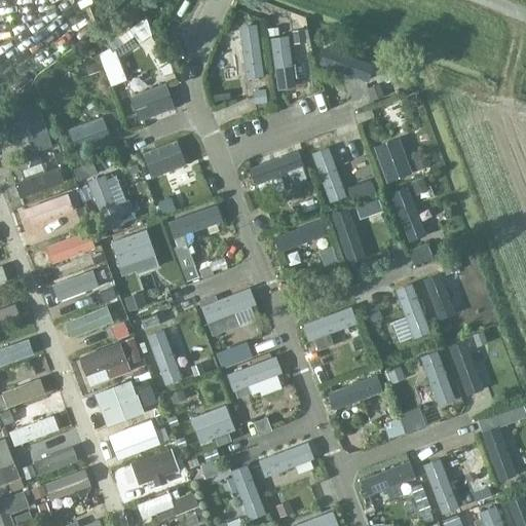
[(238,25),(245,76),(263,74),(256,23),(238,25)]
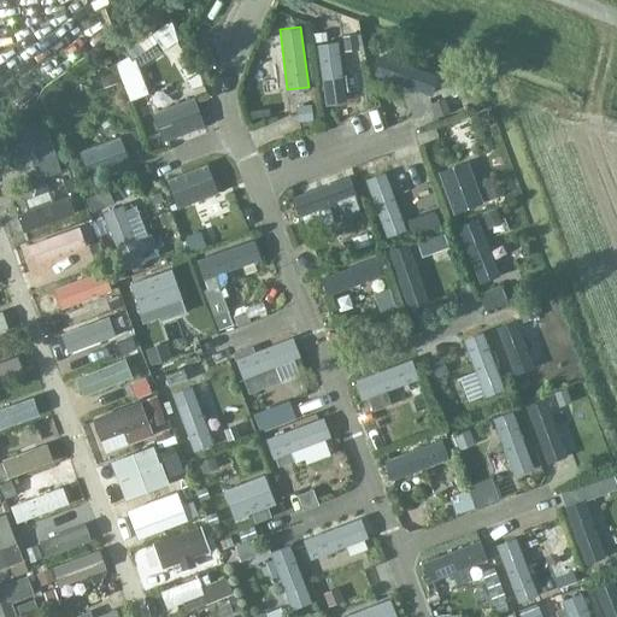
[(317,43),(324,104),(345,101),(338,41),(317,43)]
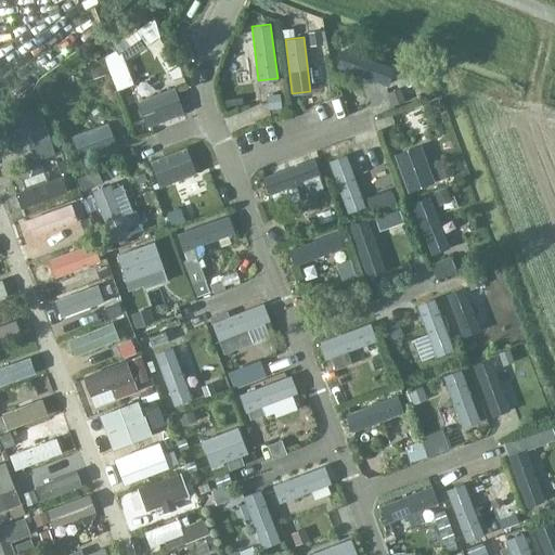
[(336,65),(388,85),(394,68),(343,49),(336,65)]
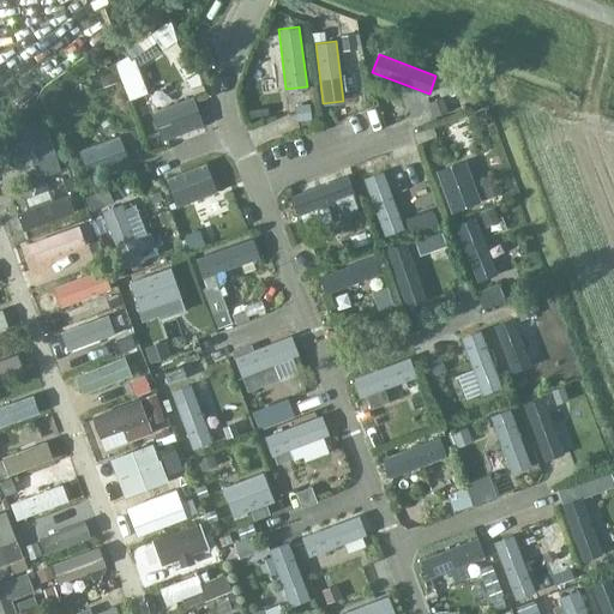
[(150,113),(162,143),(205,124),(192,95),(150,113)]
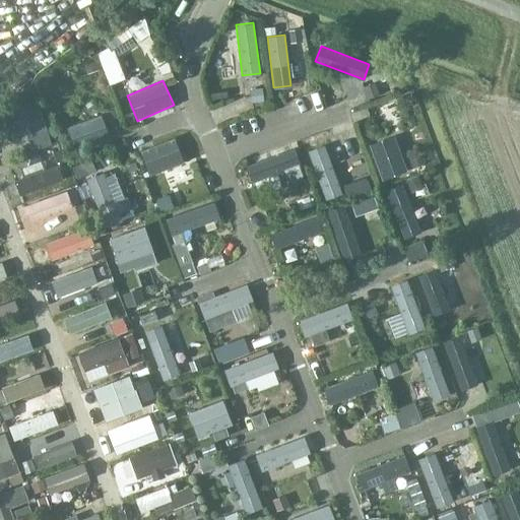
[(65,128),(75,153),(112,138),(101,113),(65,128)]
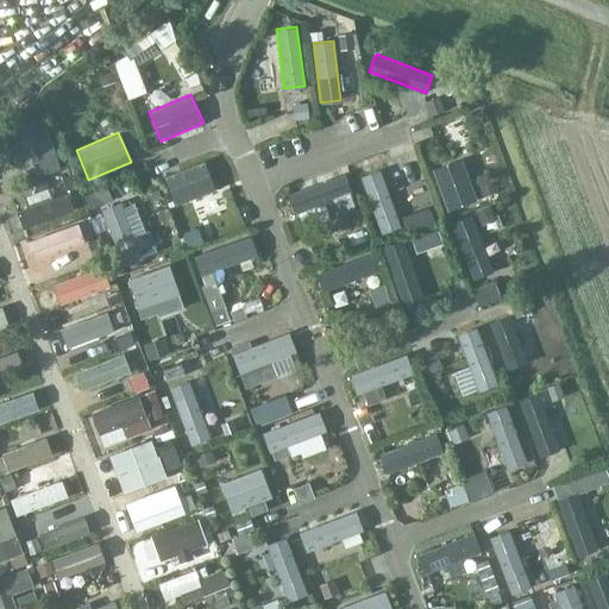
[(432,169),(447,209),(476,199),(459,158),(432,169)]
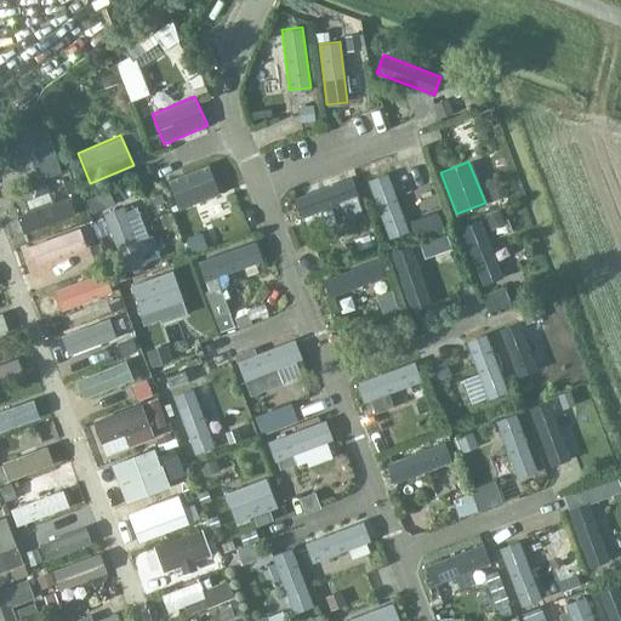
[(165,183),(178,212),(221,194),(209,164),(165,183)]
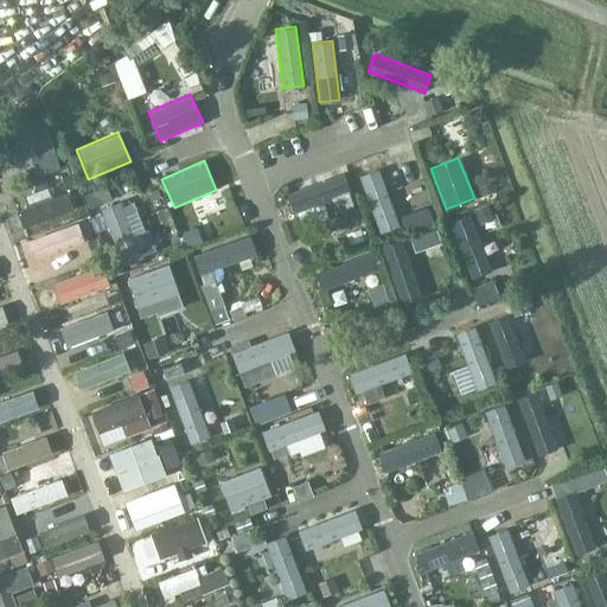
[(360,174),(381,231),(401,224),(379,167),(360,174)]
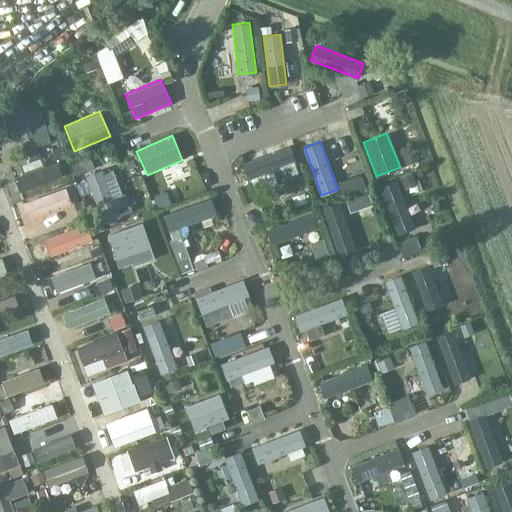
[(242,163),(248,179),(296,162),(289,145),(242,163)]
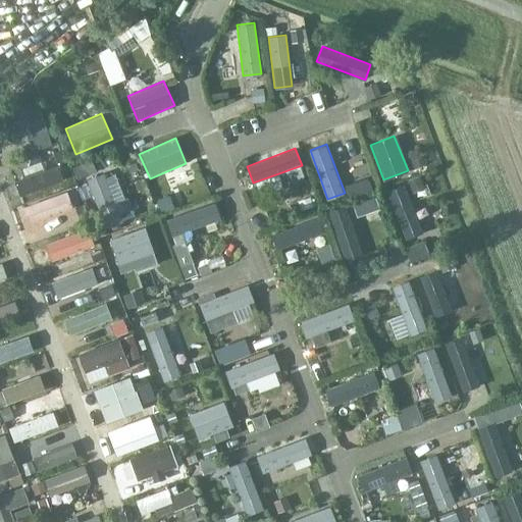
[(14,180),(19,195),(62,179),(57,165),(14,180)]
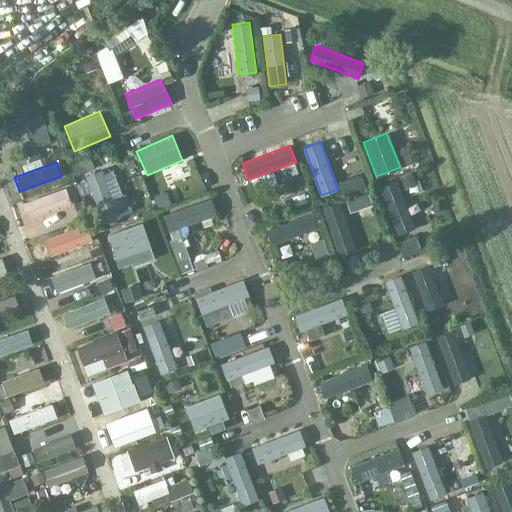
[(379,186),(396,234),(413,228),(396,180),(379,186)]
